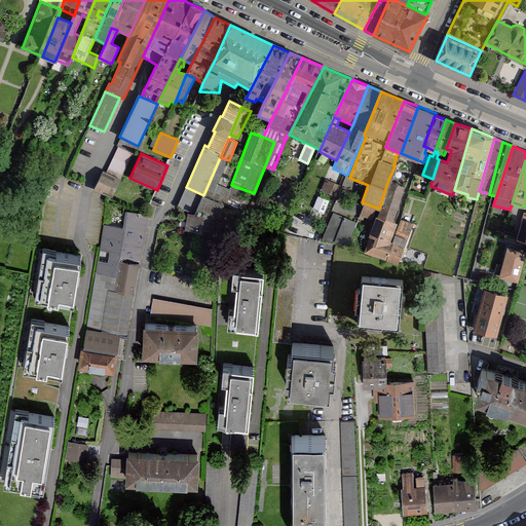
[(121,179),(103,171),(94,190),(108,196),(112,198),(121,179)]
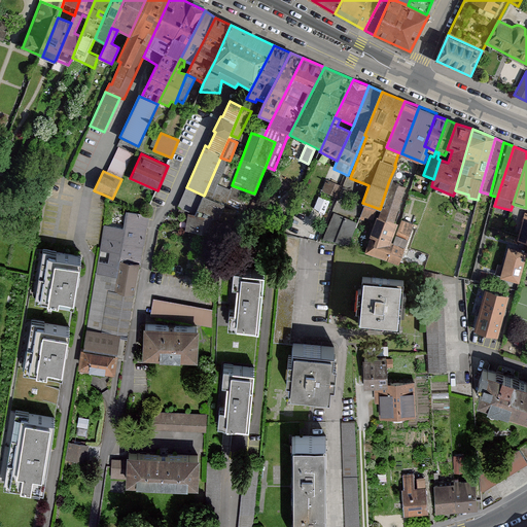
[(326,179),(322,190),(338,197),(342,185),(341,185),(326,179)]
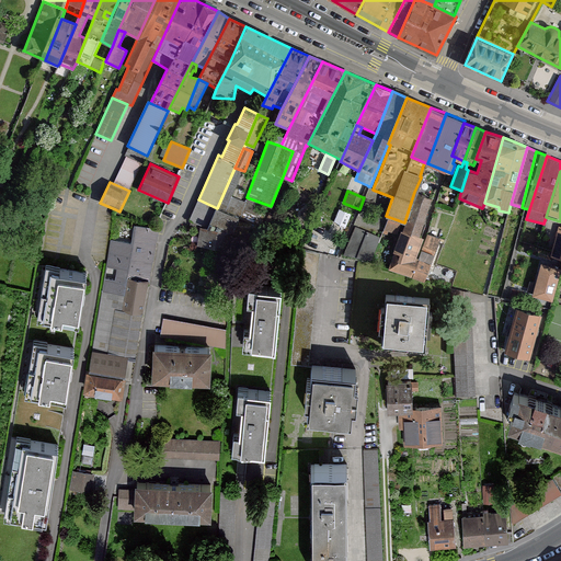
[(431,198),(414,192),(404,222),(402,230),(418,236),(431,198)]
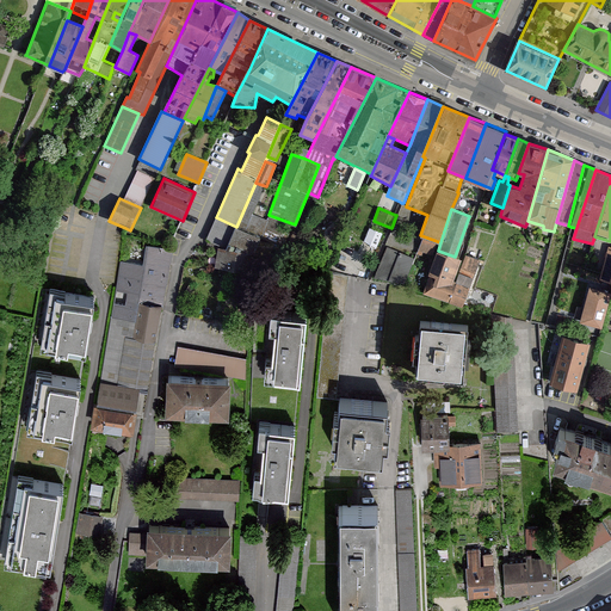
[(226,252),(236,227),(216,217),(205,240),(217,247),(226,252)]
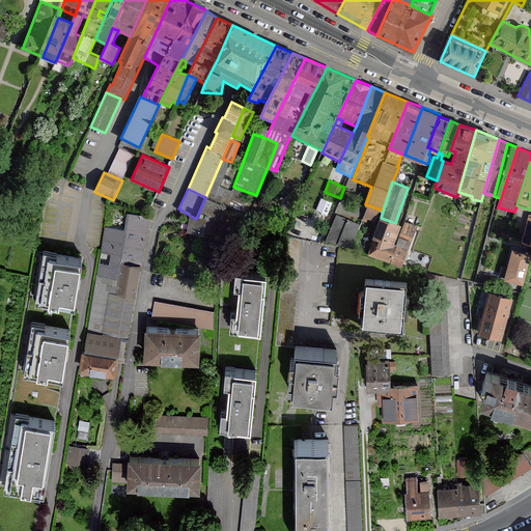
[(196,219),(217,220),(222,220),(227,207),(205,197),(196,219)]
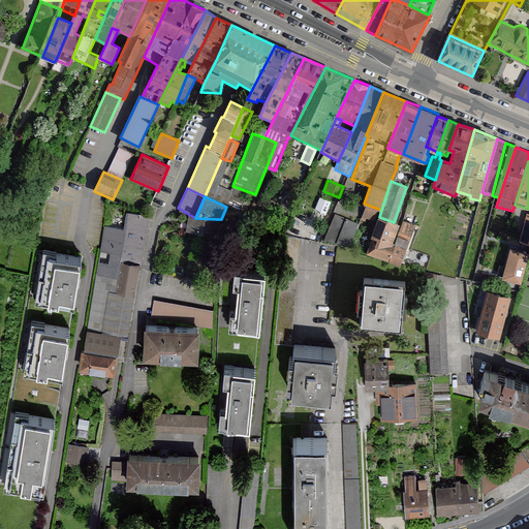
[(378,209),(367,205),(363,216),(373,220),(378,209)]
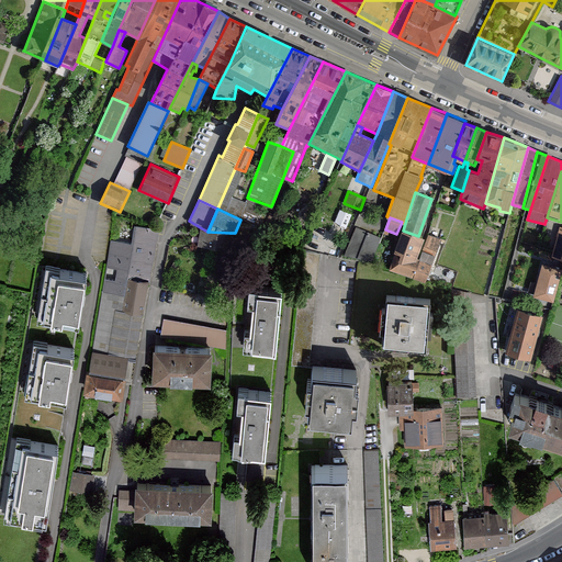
[(132,243),(112,239),(89,366),(125,372),(128,355),(135,356),(157,227),(135,224),(132,243)]
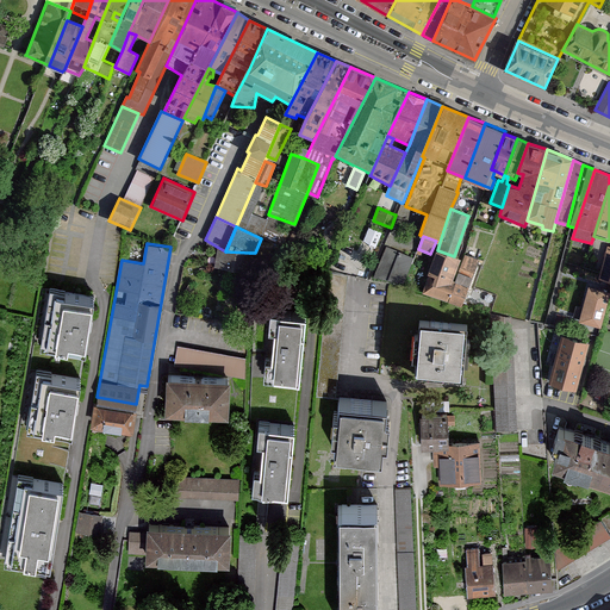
[(225,251),(217,247),(215,268),(249,275),(249,253),(225,251)]
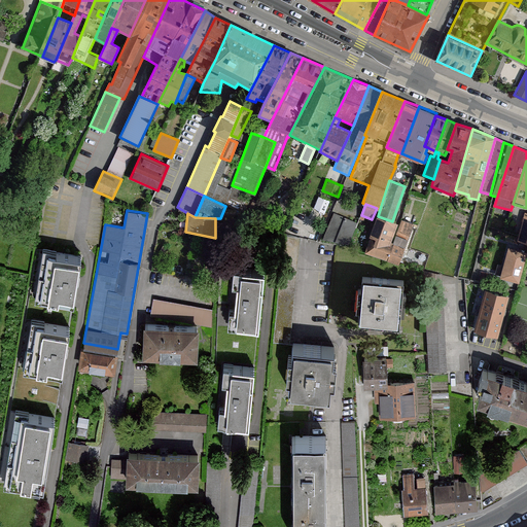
[(357,223),(334,213),(322,240),(348,246),(357,223)]
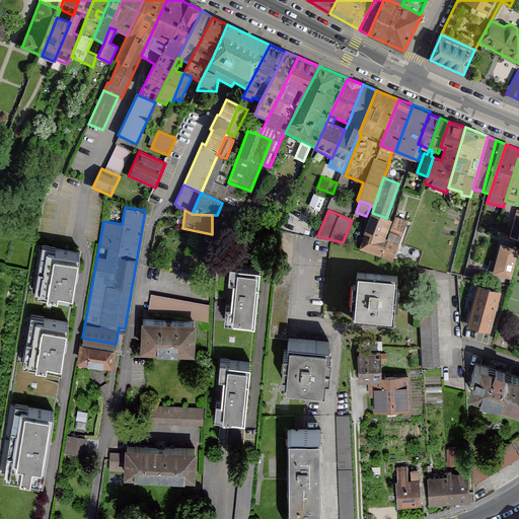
[(518,210),(517,210),(511,232),(509,236),(518,238),(518,210)]
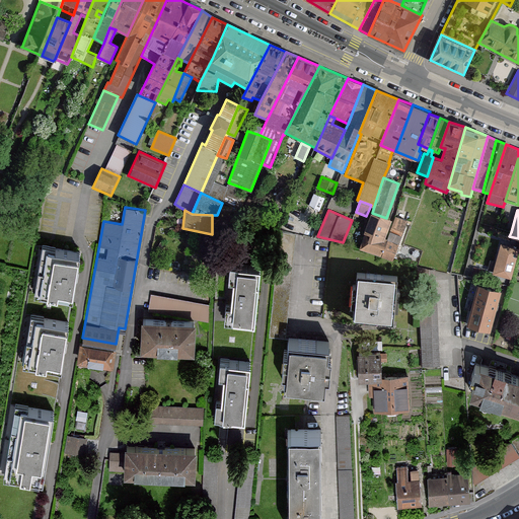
[(382,255),(390,232),(386,230),(390,219),(386,218),(372,213),(360,247),(382,255)]
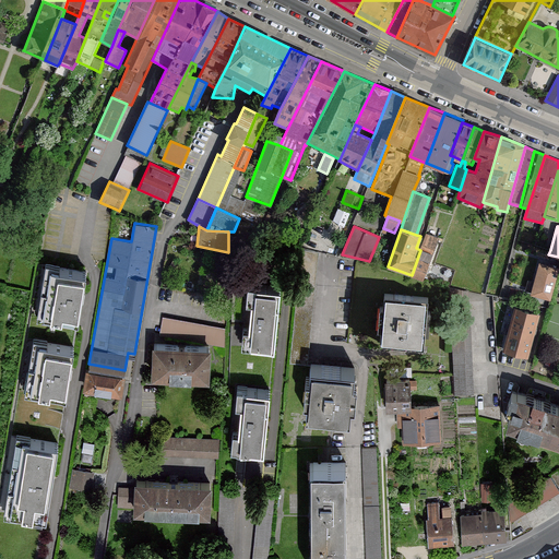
[(420,250),(412,275),(421,278),(436,237),(426,234),(420,250)]
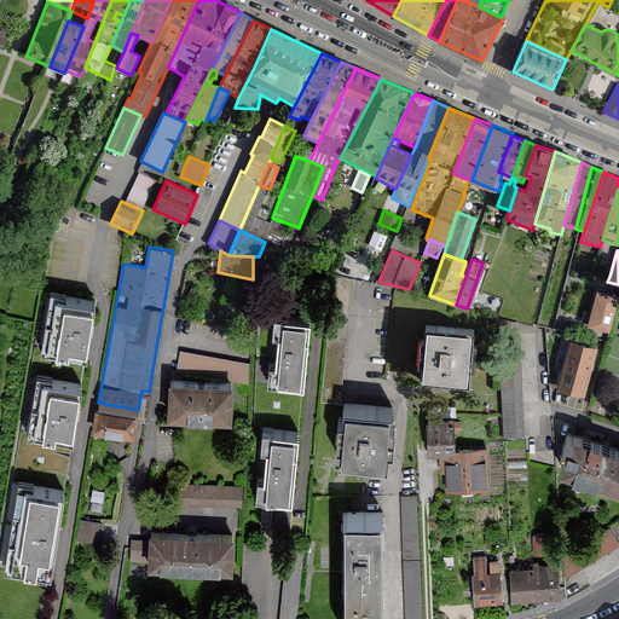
[(618,296),(596,290),(590,312),(588,324),(608,330),(618,296)]
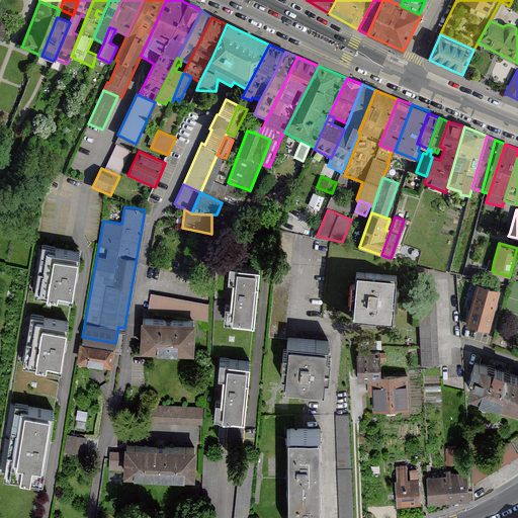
[(78,252),(48,247),(41,290),(72,295),(78,252)]
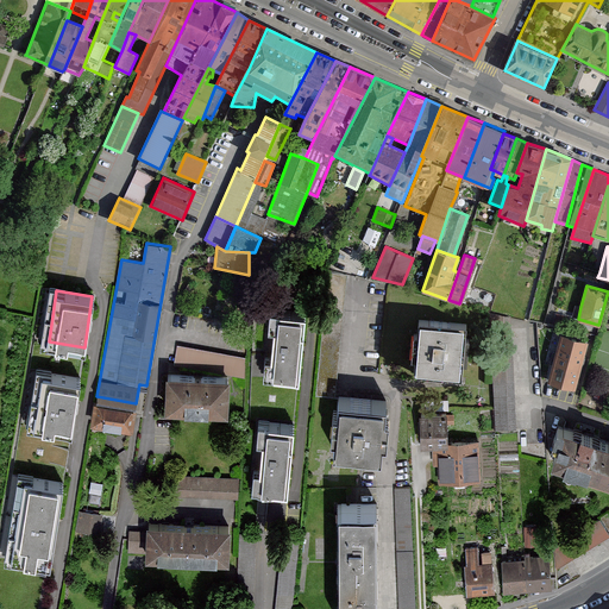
[(265,355),(264,374),(299,376),(302,311),(270,308),(269,325),(274,325),(271,355),(265,355)]
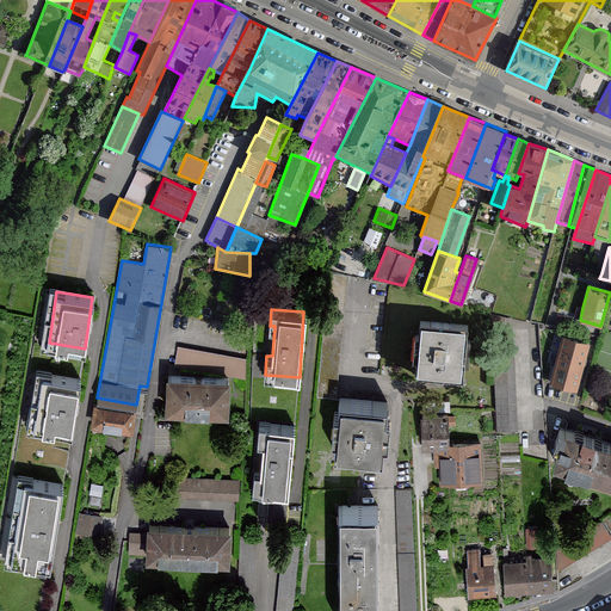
[(517,431),(512,318),(492,314),(497,409),(497,432),(517,431)]
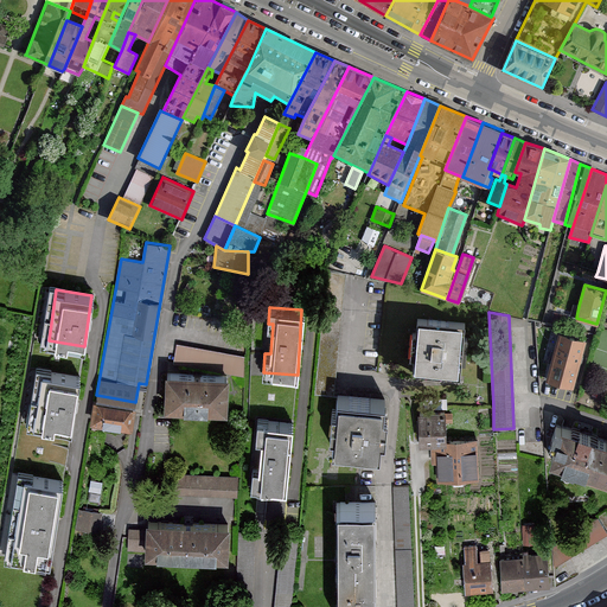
[(464,323),(417,319),(416,332),(413,332),(410,356),(414,356),(414,371),(459,375),(460,360),(465,360),(466,338),(462,338),(464,323)]
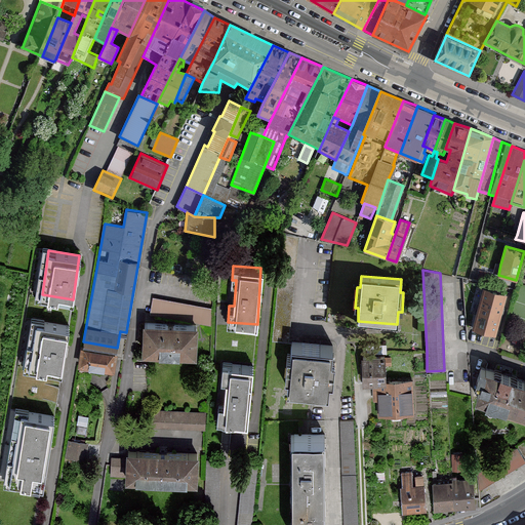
[(506,295),(484,288),(472,328),(494,334),(506,295)]
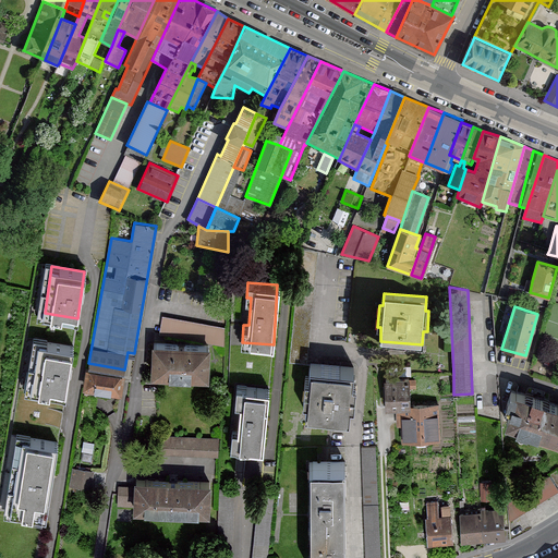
[(225,329),(162,318),(159,335),(225,347),(225,329)]
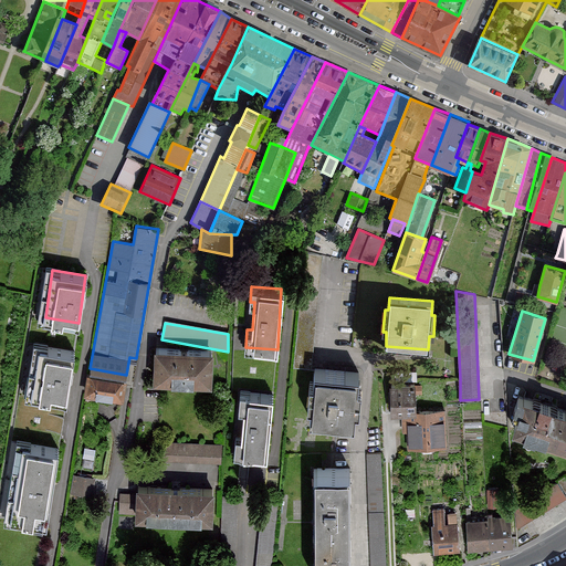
[(73,352),(40,346),(32,395),(65,400),(73,352)]
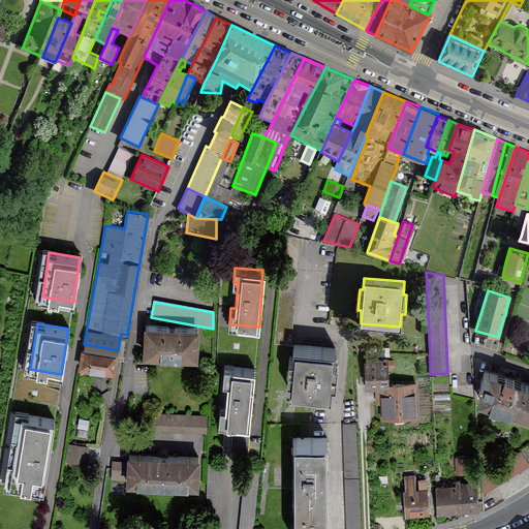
[(145,324),(144,354),(197,355),(197,328),(145,324)]
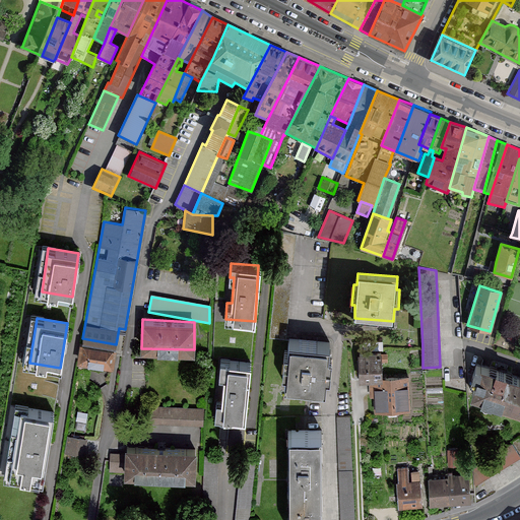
[(320,341),(289,338),(288,340),(288,350),(285,350),(283,369),(286,369),(285,383),(325,386),(329,342),(320,341)]
